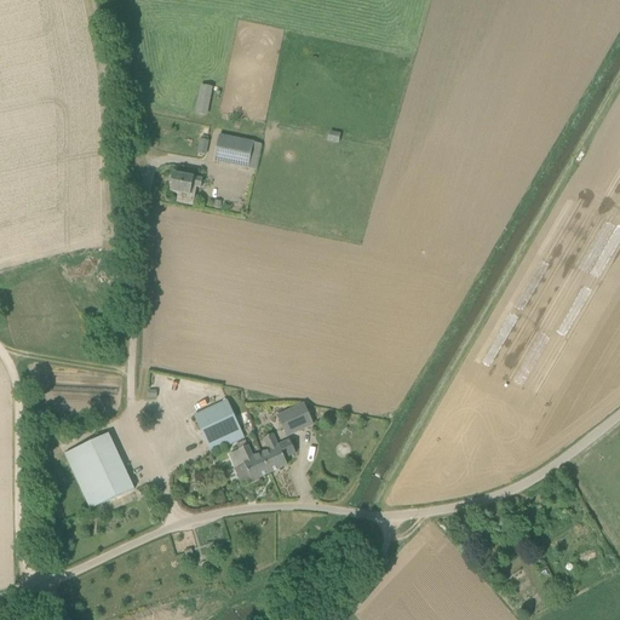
[(211,115),(214,86),(200,85),(196,114),(211,115)]
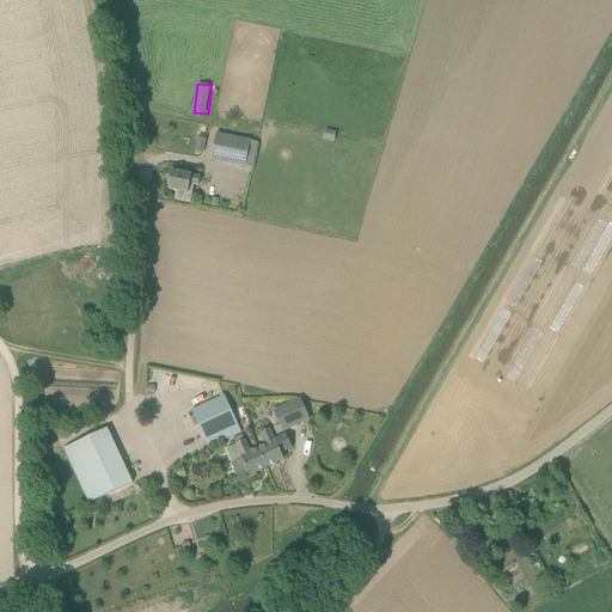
[(325,130),(324,140),(335,142),(337,133),(325,130)]
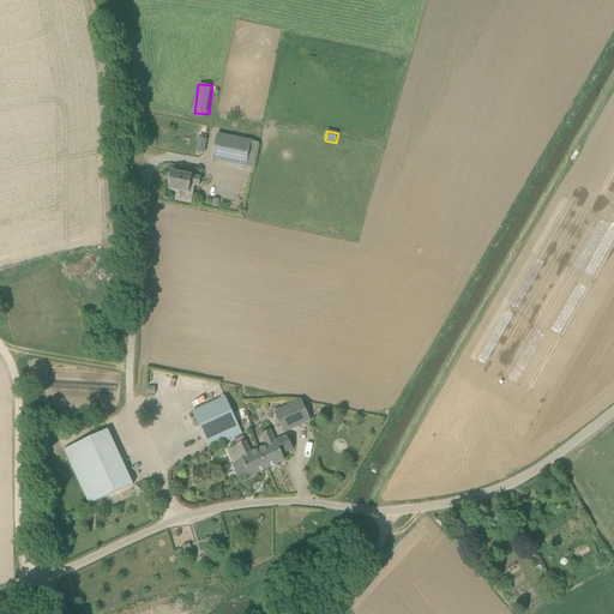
[(204,152),(208,139),(199,137),(196,150),(204,152)]
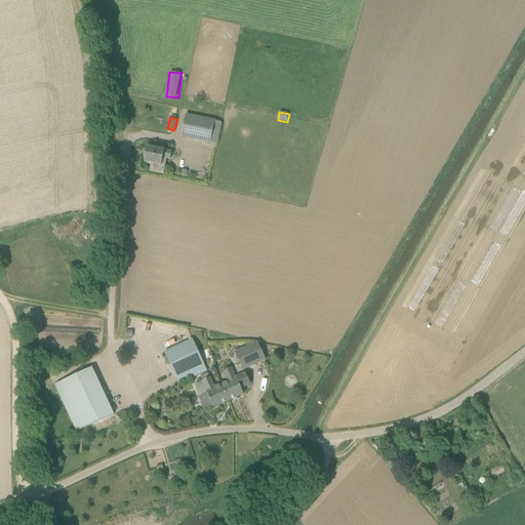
[(182,137),(189,139),(210,144),(214,123),(186,117),(182,137)]
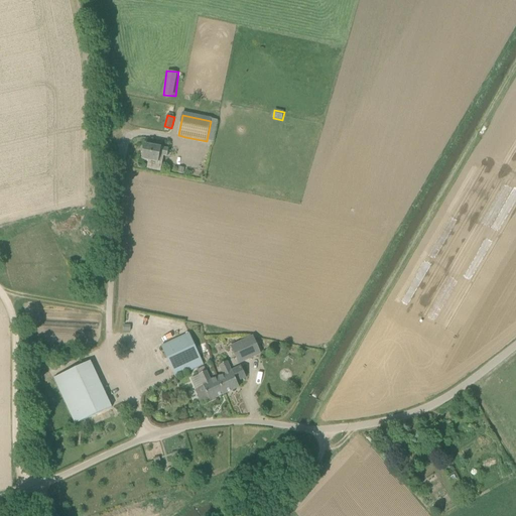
[(163,156),(166,157),(167,149),(145,145),(142,159),(149,161),(147,168),(160,171),(163,156)]
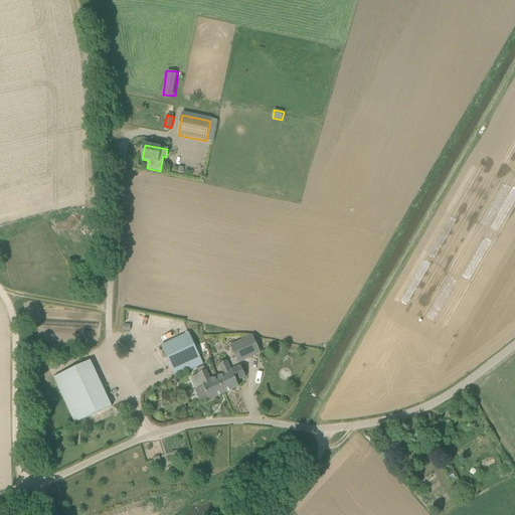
[(189,333),(161,346),(175,377),(203,364),(189,333)]
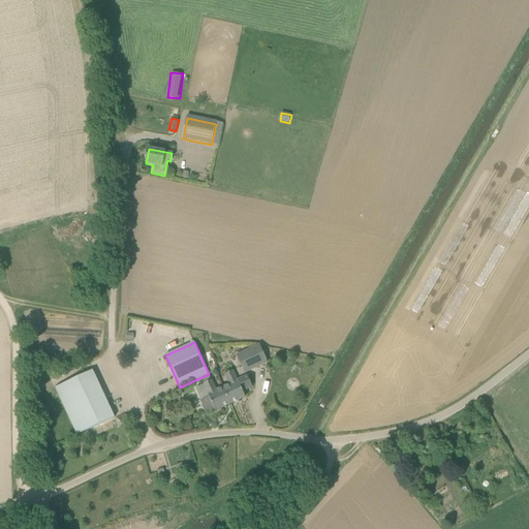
[(259,345),(238,355),(245,372),(267,362),(259,345)]
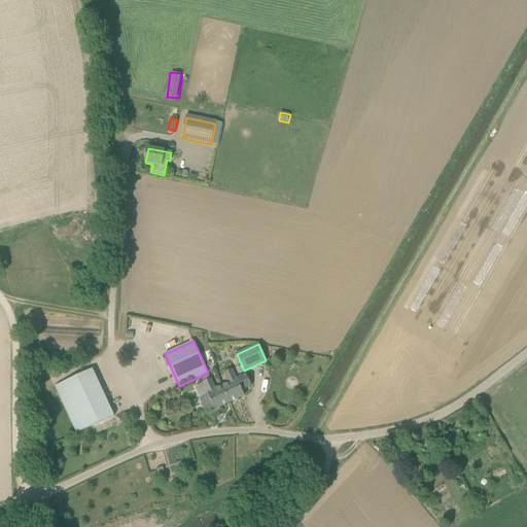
[(93,370),(56,387),(77,433),(114,416),(93,370)]
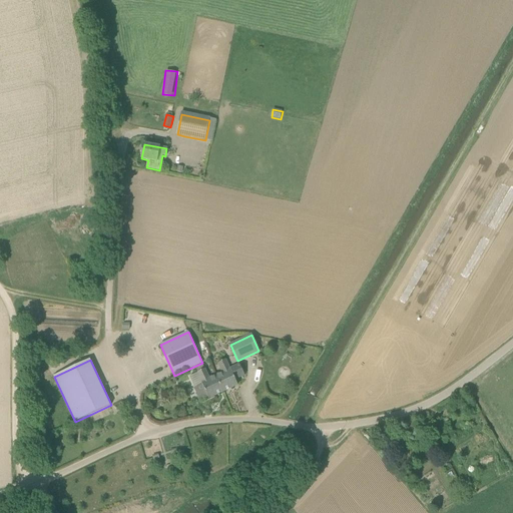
[(237,385),(235,380),(245,376),(239,364),(230,369),(226,360),(218,364),(222,373),(215,376),(223,392),(237,385)]
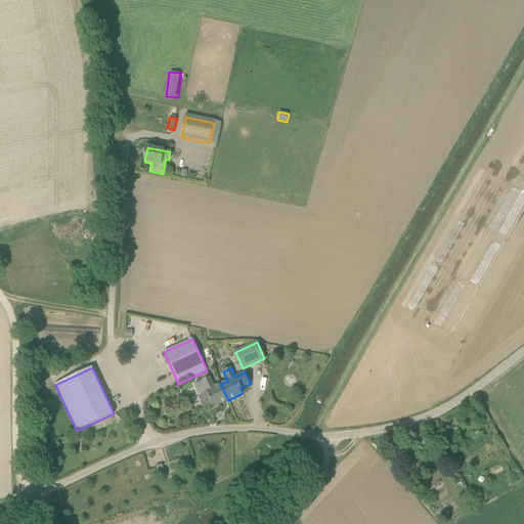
[(193,385),(200,396),(205,409),(213,405),(213,407),(228,400),(220,384),(214,386),(208,373),(200,376),(202,382),(193,385)]
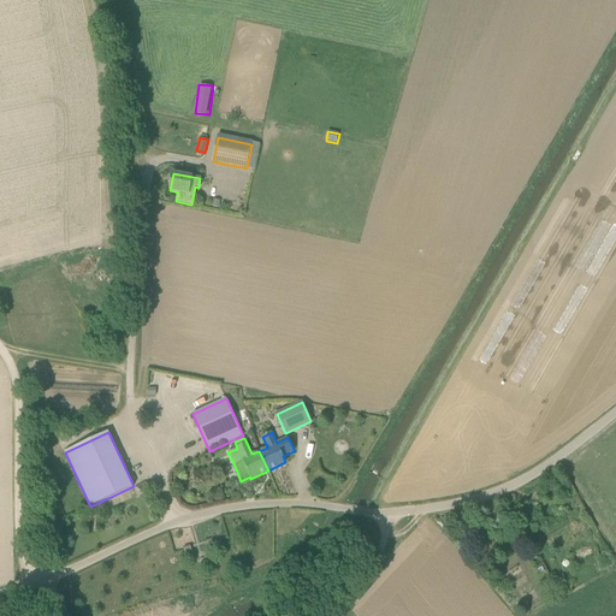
All buildings are outlined.
